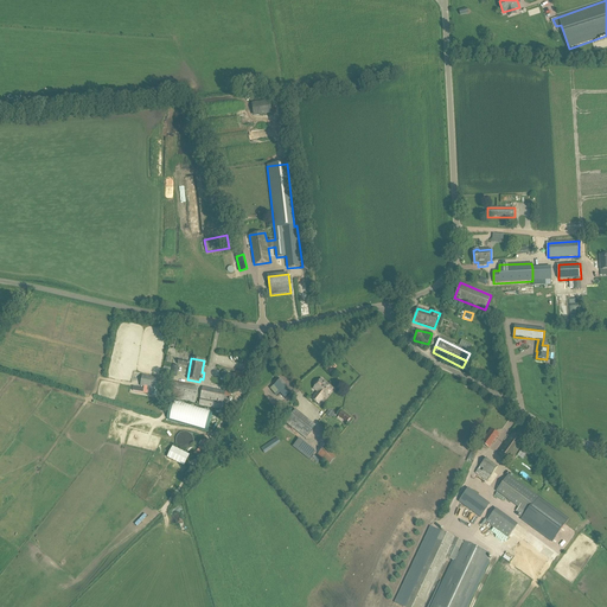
[(337,366),(332,363),(326,370),(330,374),(337,366)]
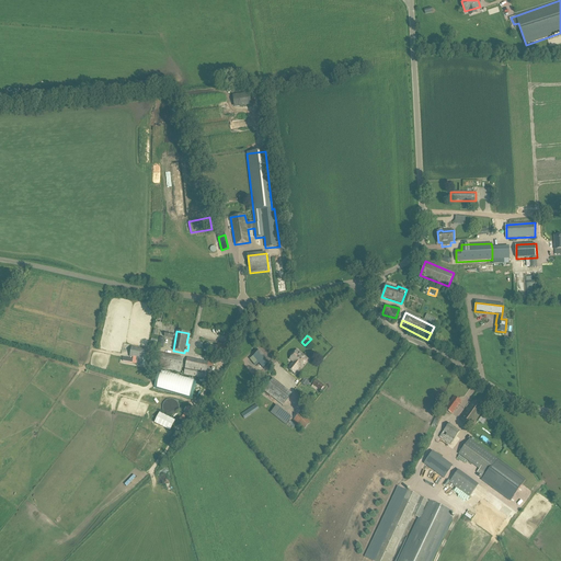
[(146,361),(148,351),(132,347),(129,357),(134,358),(134,359),(133,363),(133,364),(145,366),(146,361)]
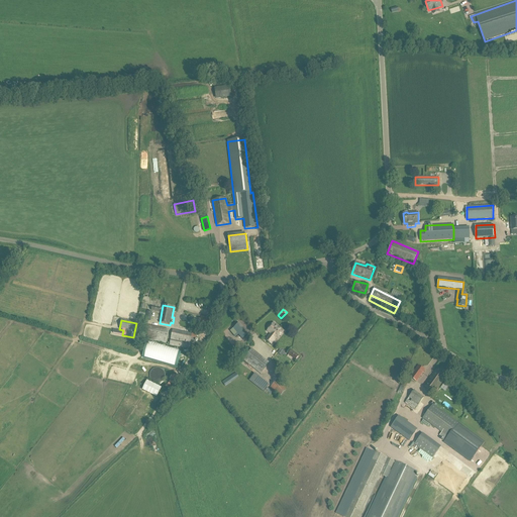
[(271,334),(267,340),(272,344),(277,338),(278,339),(284,331),(274,323),(268,331),(271,334)]
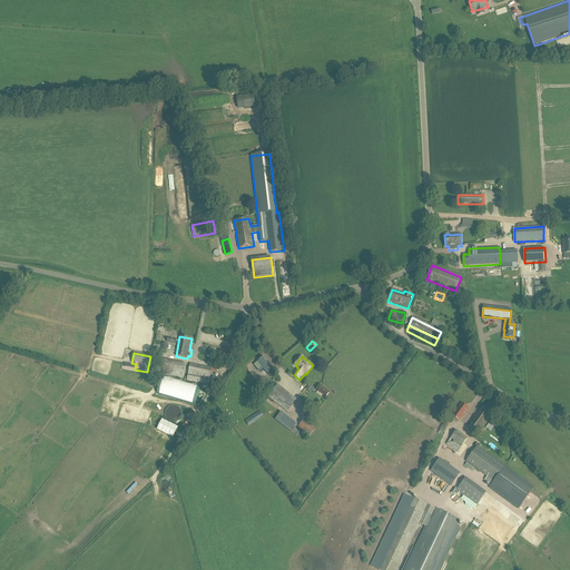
[(190,363),(188,375),(210,379),(210,377),(215,379),(217,369),(190,363)]
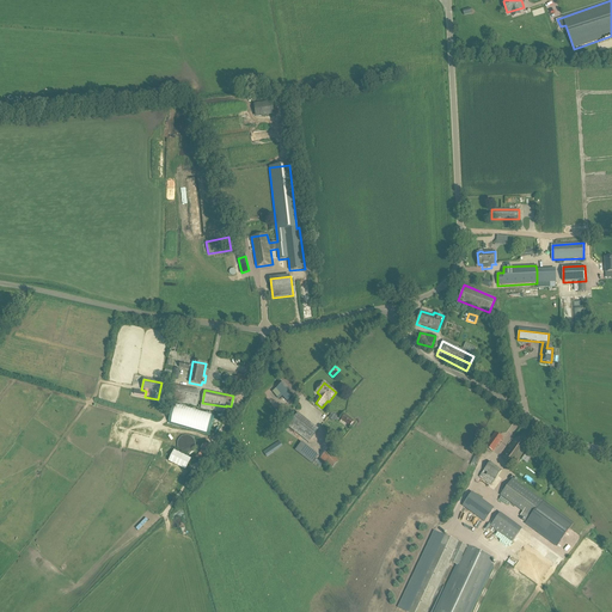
[(175,402),(170,420),(210,432),(212,428),(216,429),(219,420),(215,418),(216,414),(202,410),(201,410),(175,402)]
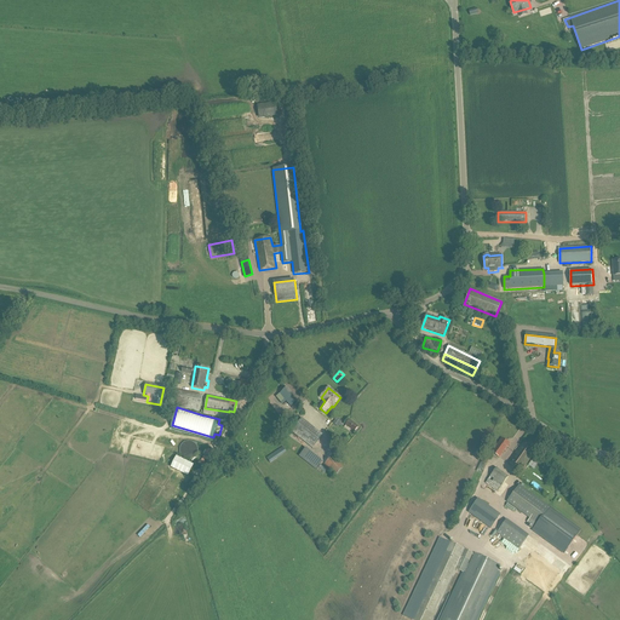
[(205,408),(204,415),(205,415),(228,420),(229,412),(205,408)]
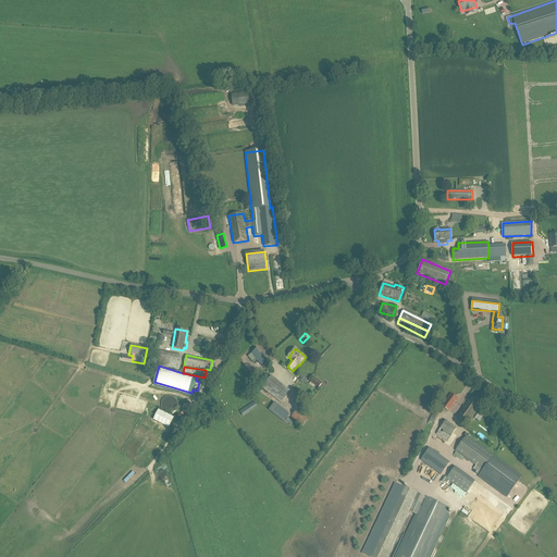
[(271,376),(262,387),(280,403),(289,392),(271,376)]
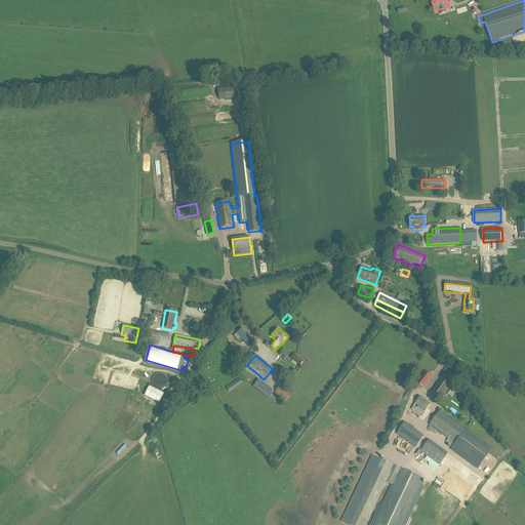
[(296,355),(293,359),(299,365),(303,361),(296,355)]
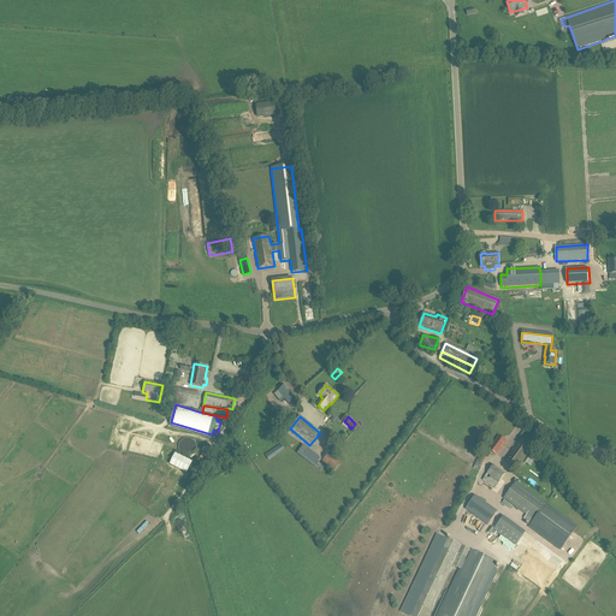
[(496,455),(507,442),(498,436),(489,450),(496,455)]
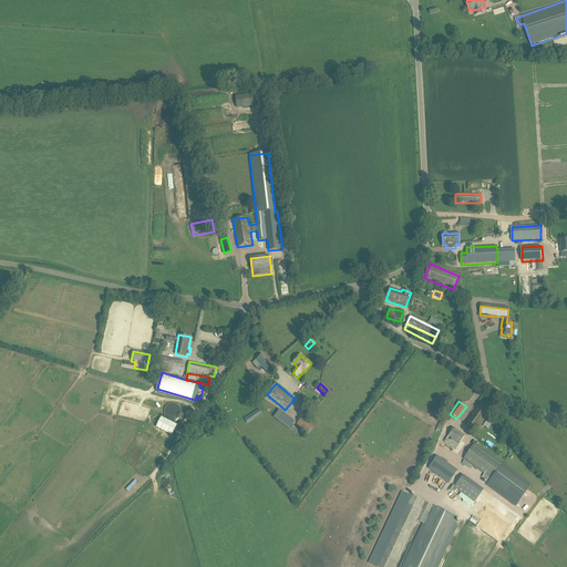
[(490,413),(478,405),(465,423),(476,431),(490,413)]
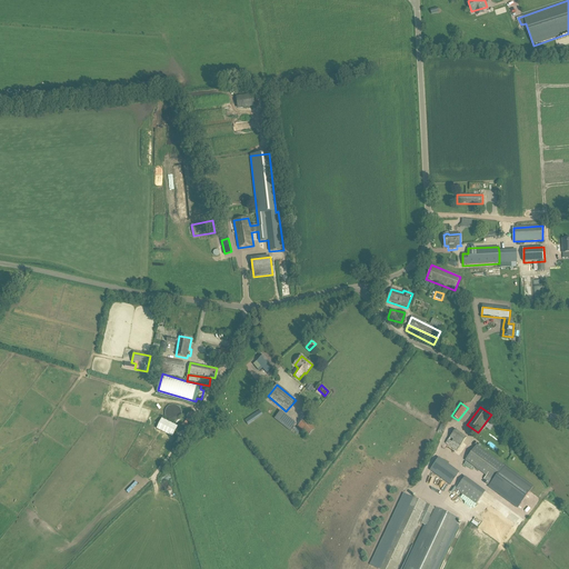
[(260,410),(238,426),(241,430),(263,415),(260,410)]
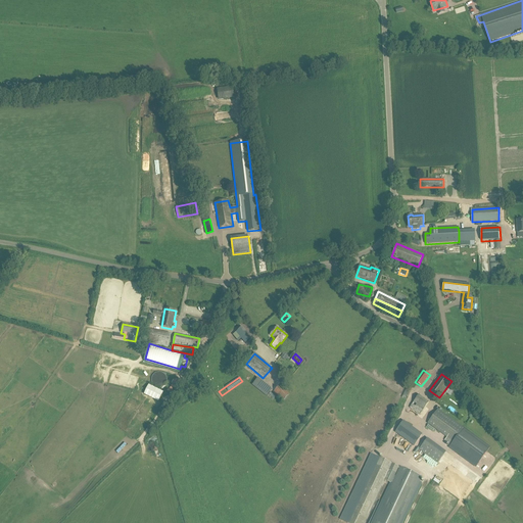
[(280,385),(273,392),(282,401),(289,394),(280,385)]
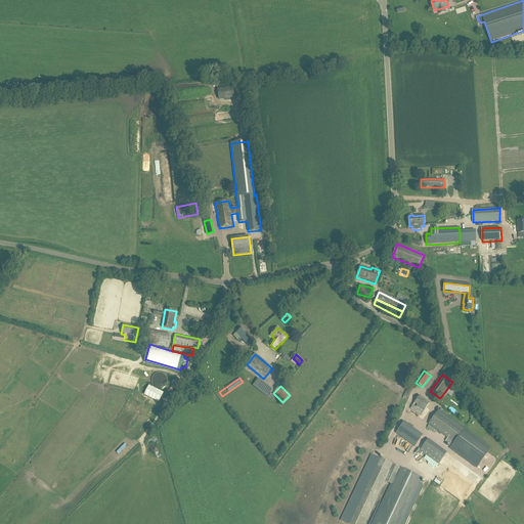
[(147,387),(142,396),(158,403),(162,394),(147,387)]
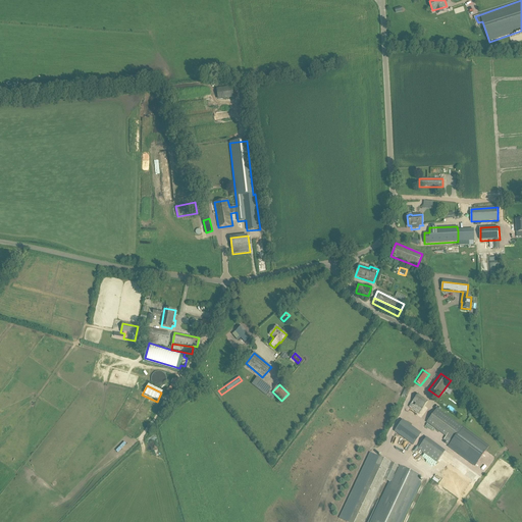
[(407,385),(398,405),(403,407),(411,388),(407,385)]
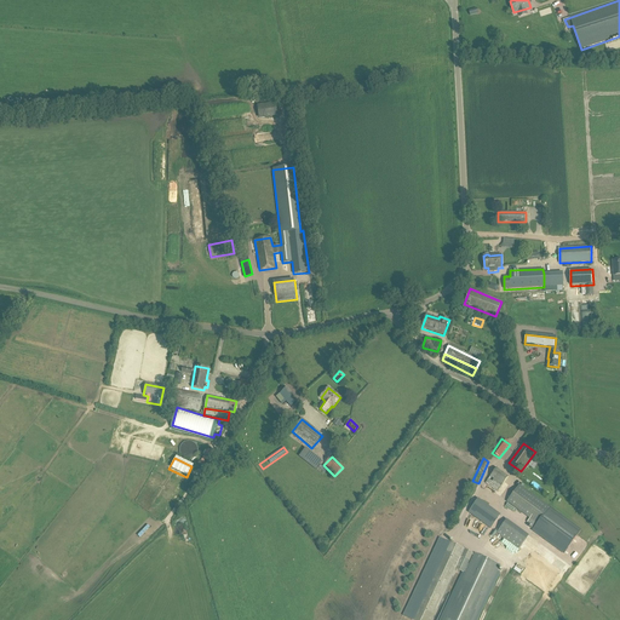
[(497,469),(486,483),(497,492),(507,477),(497,469)]
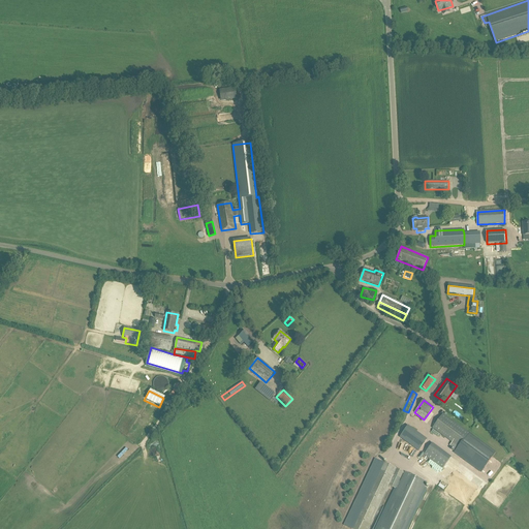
[(443,414),(433,429),(452,442),(449,446),(456,450),(455,453),(481,472),(495,453),(445,416),(443,414)]
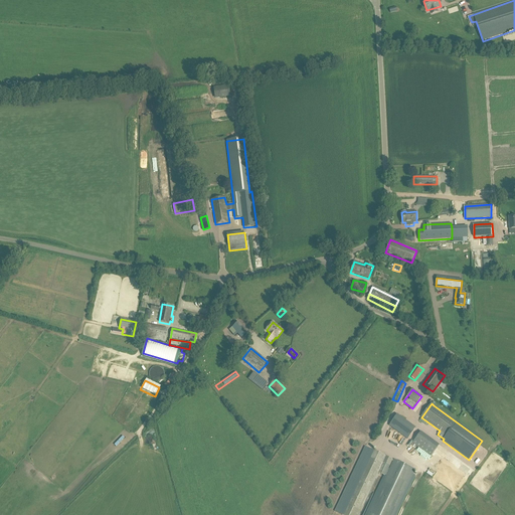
[(437,449),(418,435),(412,444),(431,457),(437,449)]
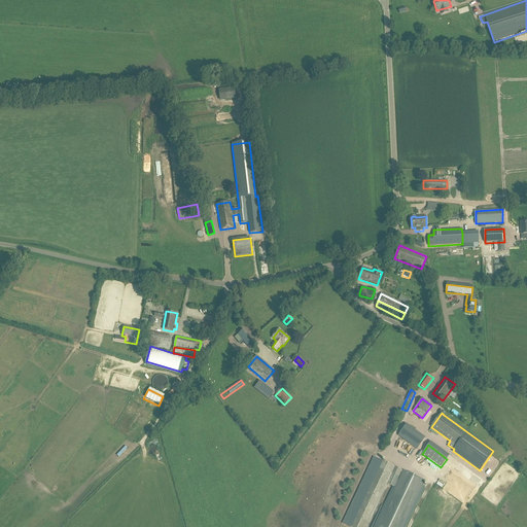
[(374,457),(342,524),(349,526),(367,526),(388,486),(387,485),(387,484),(393,486),(394,487),(398,478),(401,470),(381,460),(374,457)]
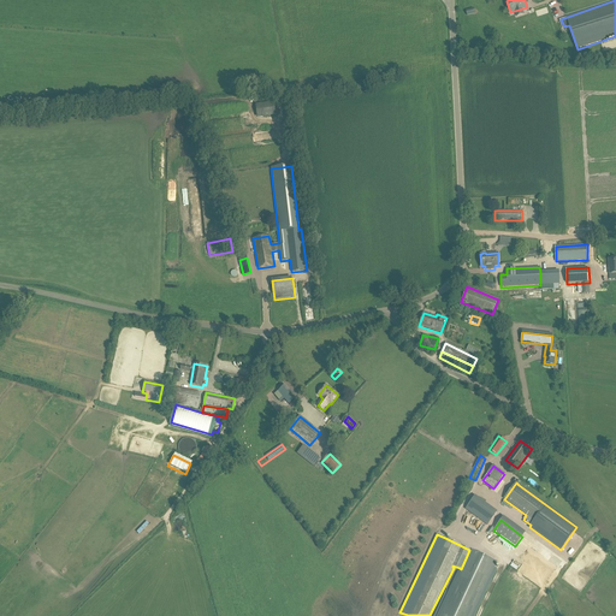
[(474,615),(497,569),(493,567),(496,562),(472,551),(462,570),(461,569),(460,568),(436,615),(474,615)]
